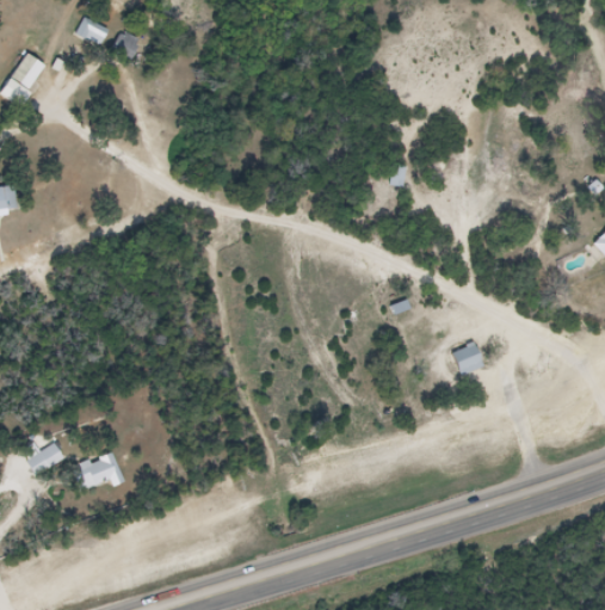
[(85,17),(74,35),(98,48),(107,31),(85,17)]
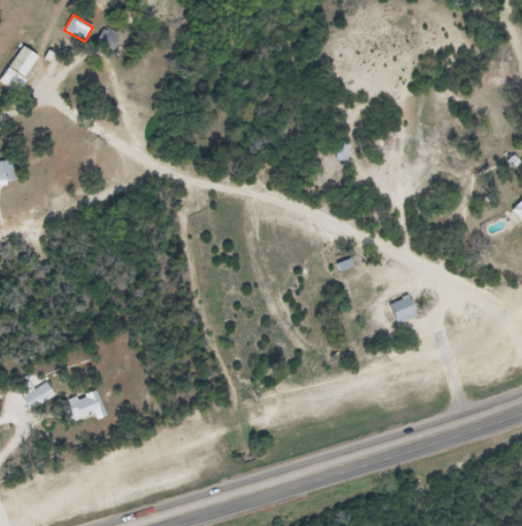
[(118,51),(128,36),(112,27),(103,42),(118,51)]
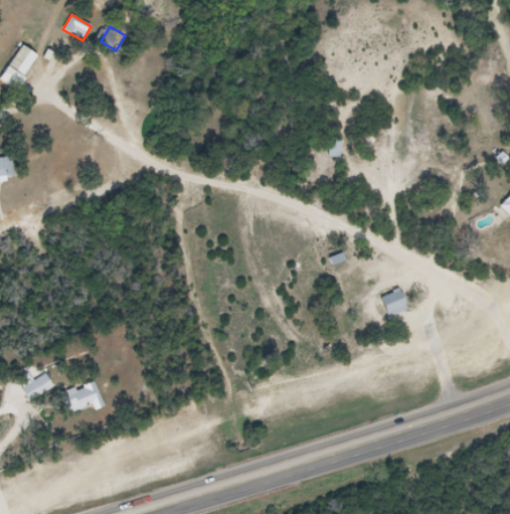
[(22,44),(0,75),(0,79),(17,93),(26,79),(21,76),(36,55),(22,44)]
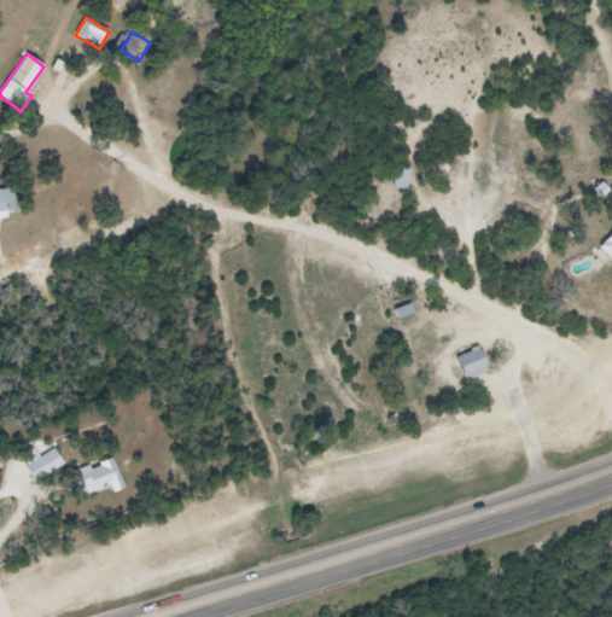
[(418,191),(415,167),(398,168),(400,192),(418,191)]
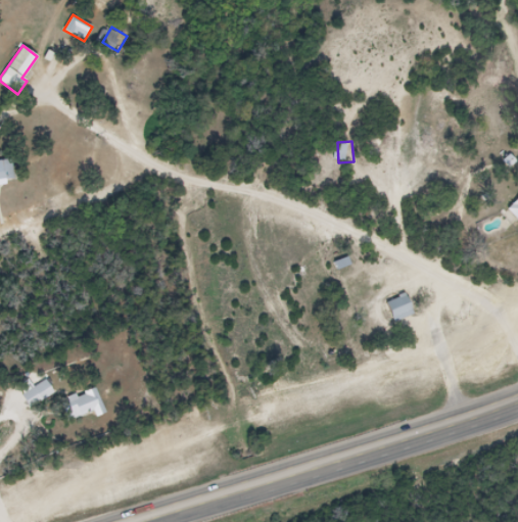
[(0,190),(27,188),(26,167),(2,169),(2,163),(0,163),(0,190)]
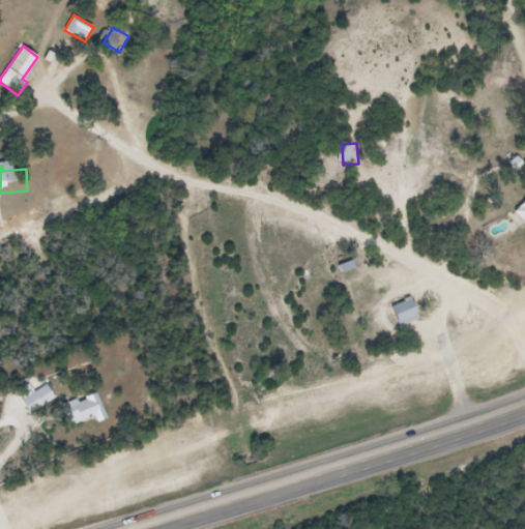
[(524,195),(511,209),(524,223),(524,195)]
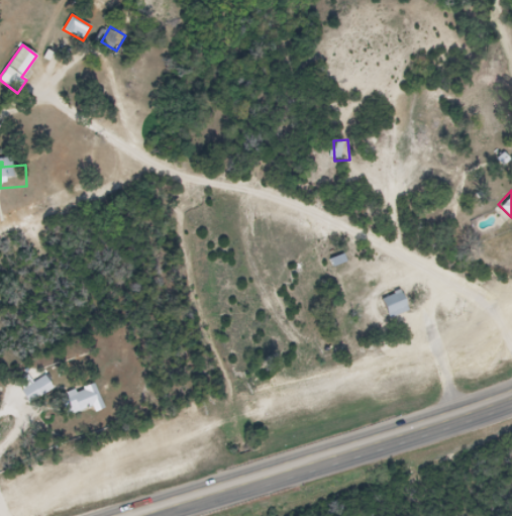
[(330,258),(333,266),(348,261),(345,252),(330,258)]
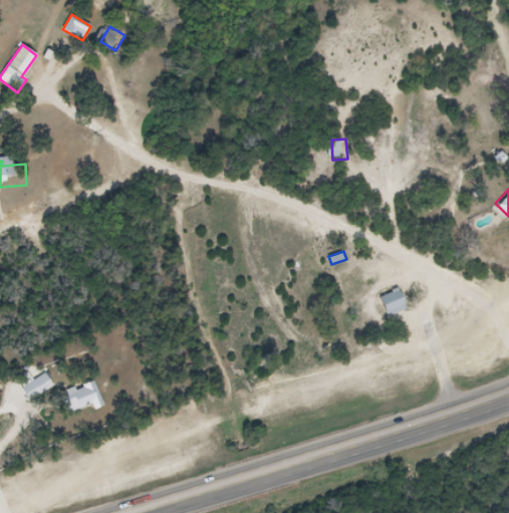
[(393,290),(394,292),(379,297),(388,317),(409,308),(400,286),(393,290)]
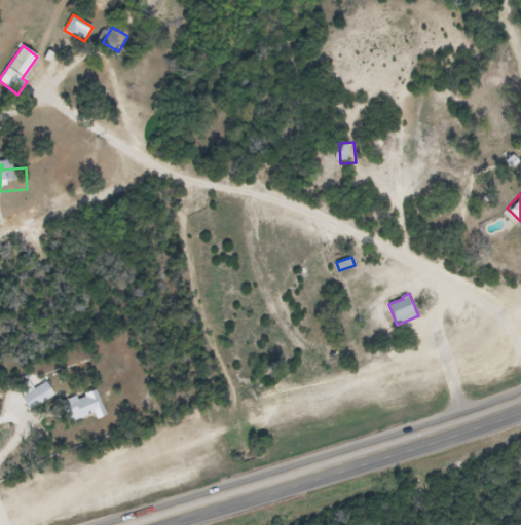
[(48,382),(23,396),(30,410),(56,396),(48,382)]
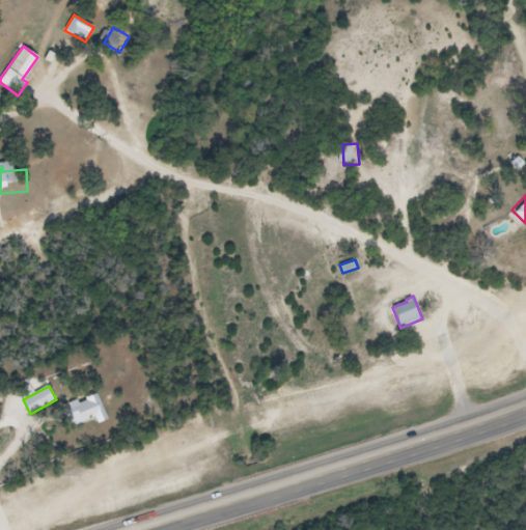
[(70,402),(71,406),(61,409),(70,427),(95,417),(98,423),(109,418),(99,393),(87,397),(88,400),(81,403),(79,398),(70,402)]
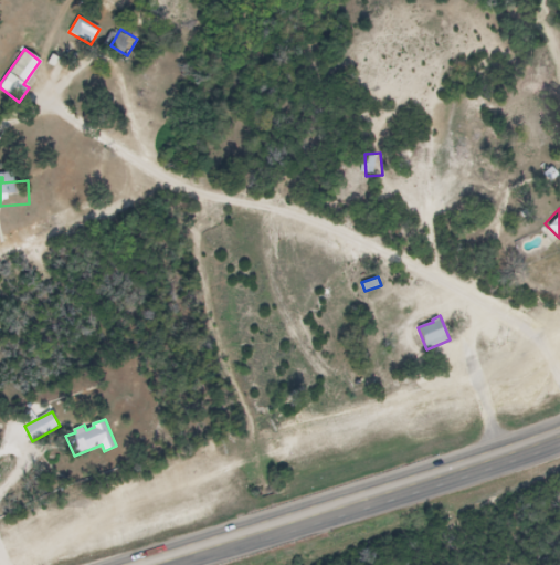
All buildings are outlined.
